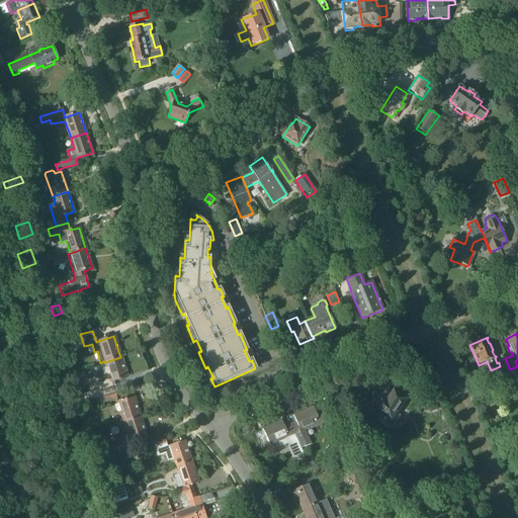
[(111,382),(113,381),(126,377),(120,357),(105,362),(108,373),(111,382)]
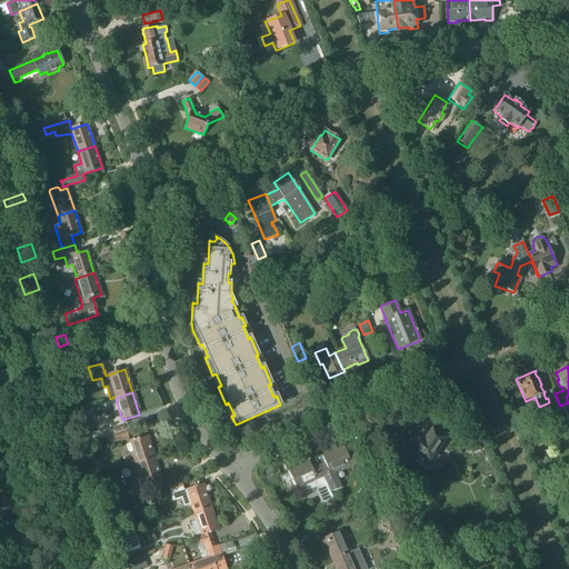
[(547,397),(548,398),(549,402),(552,409),(560,406),(555,393),(547,397)]
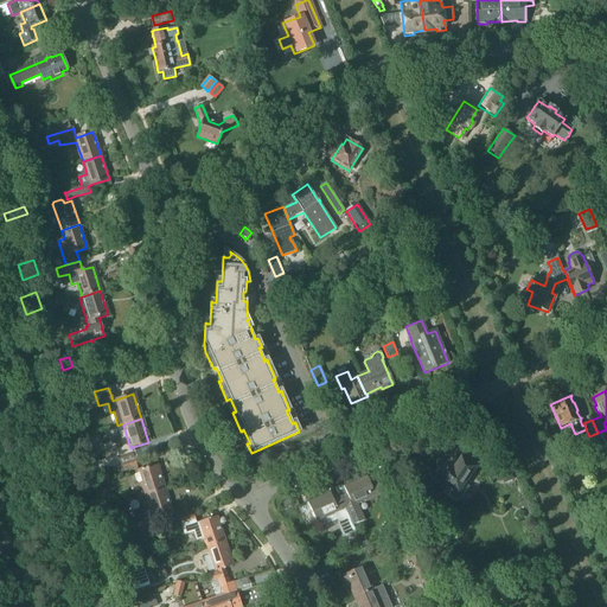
[(116,465),(134,460),(131,448),(127,438),(120,440),(122,447),(114,451),(116,458),(100,462),(98,461),(84,466),(87,475),(116,466),(116,465)]
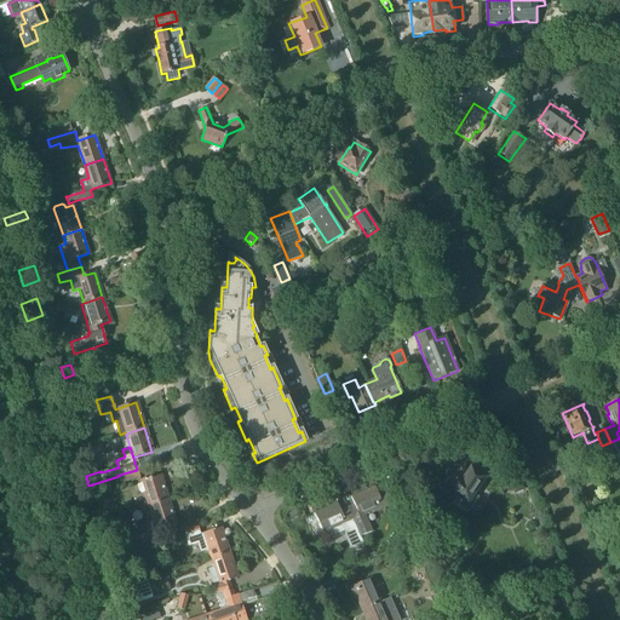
[(469,503),(488,474),(474,464),(463,481),(454,476),(451,476),(448,480),(448,481),(445,482),(440,489),(440,492),(440,493),(441,494),(442,495),(445,495),(446,494),(447,493),(448,491),(458,497),(453,504),(464,511),(466,512),(469,511),(471,510),(472,506),(471,504),(469,503)]
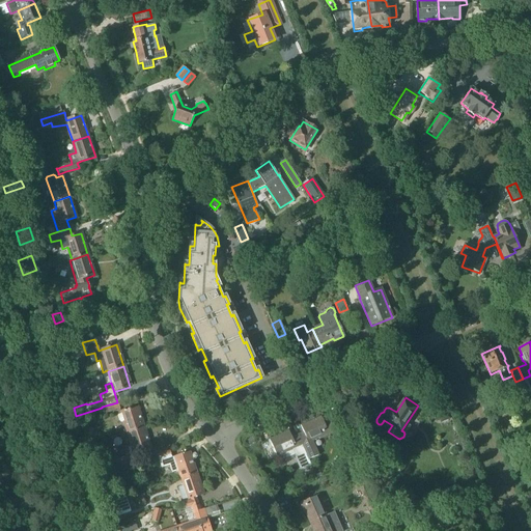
[(104,413),(119,409),(118,404),(117,402),(102,407),(102,408),(104,413)]
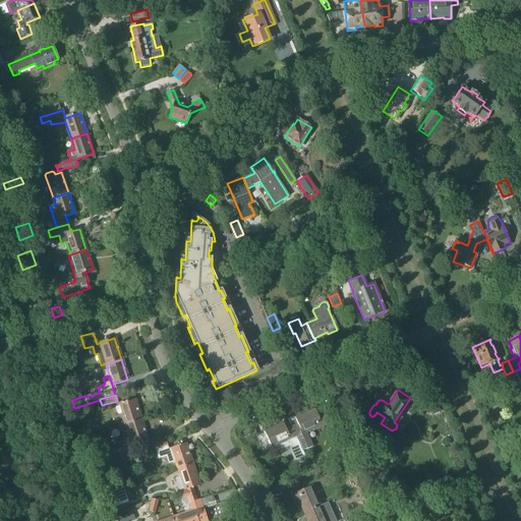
[(435,397),(427,400),(433,415),(441,412),(435,397)]
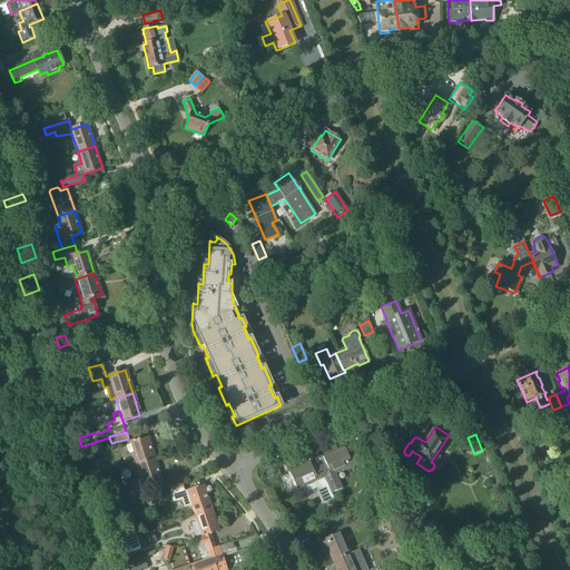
[(154,459),(147,438),(130,443),(130,444),(126,446),(129,454),(134,453),(137,464),(154,459)]
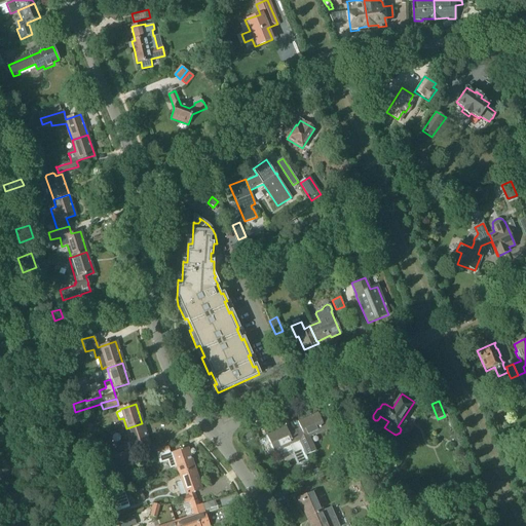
[(300,428),(295,431),(300,444),(306,455),(316,451),(309,437),(315,435),(316,436),(323,433),(321,428),(333,422),(331,416),(321,420),(317,413),(298,422),(298,424),(300,428)]
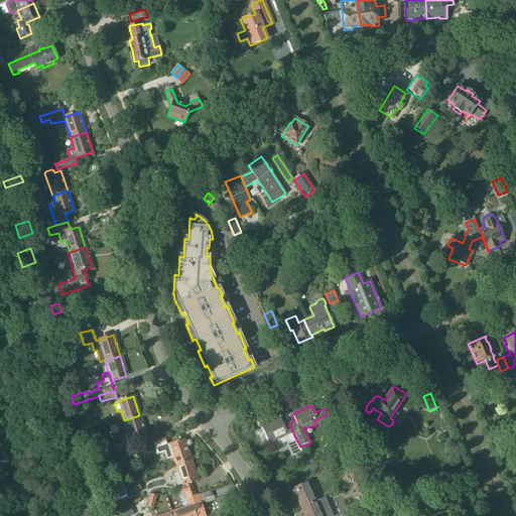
[(139,415),(124,420),(128,432),(122,434),(125,444),(129,443),(131,442),(131,441),(146,436),(139,415)]
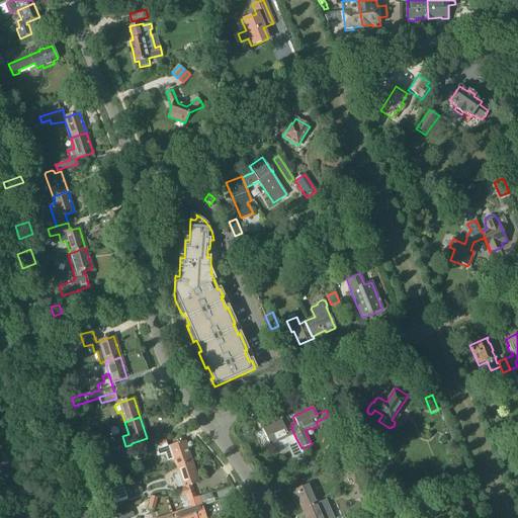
[(271,425),(261,430),(264,436),(265,435),(268,442),(270,446),(288,437),(289,440),(291,439),(295,437),(290,425),(284,427),(281,421),(271,425)]
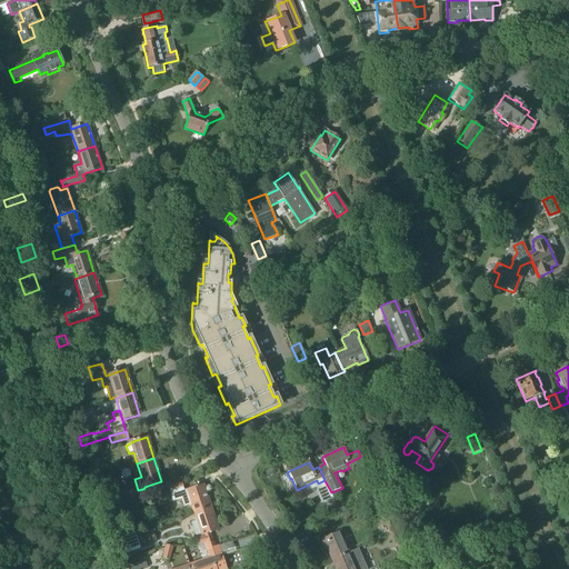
[(185,491),(183,489),(181,482),(168,487),(170,493),(172,501),(181,498),(185,506),(188,505),(189,506),(191,505),(193,512),(210,507),(202,485),(197,487),(197,486),(196,487),(186,490),(185,491)]
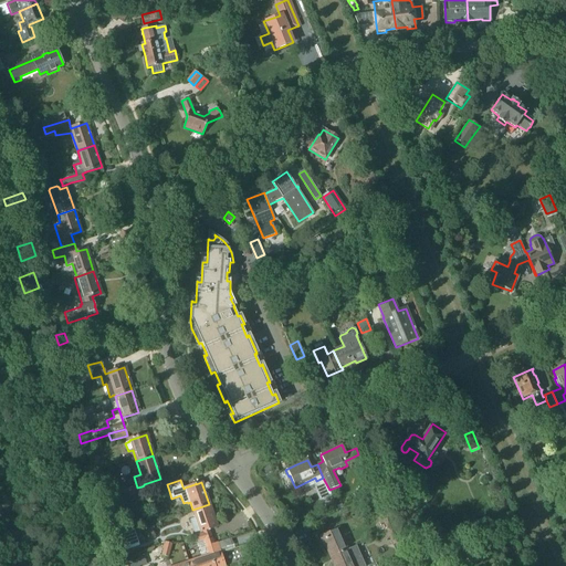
[(125,499),(142,493),(144,492),(142,486),(137,488),(123,492),(125,499)]
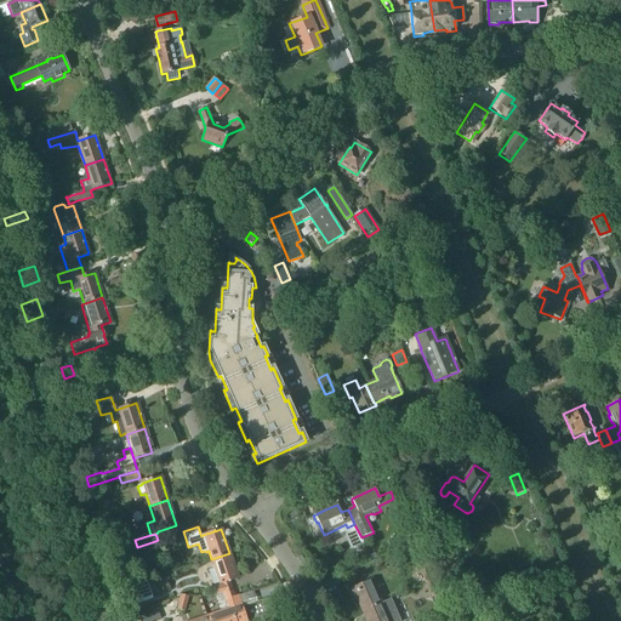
[(220,584),(238,577),(229,553),(211,559),(215,569),(209,571),(214,585),(218,582),(220,584)]
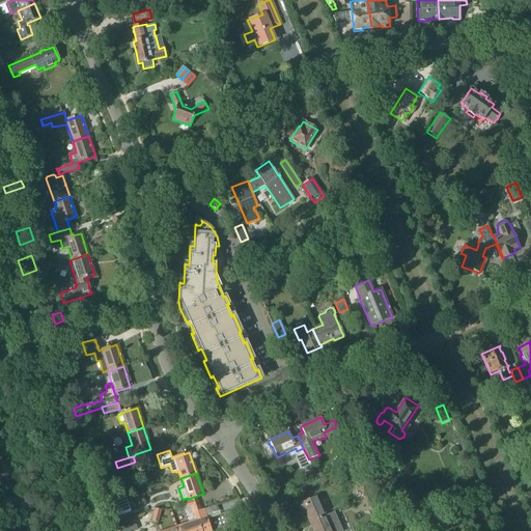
[(364,500),(370,497),(365,485),(359,488),(364,500)]
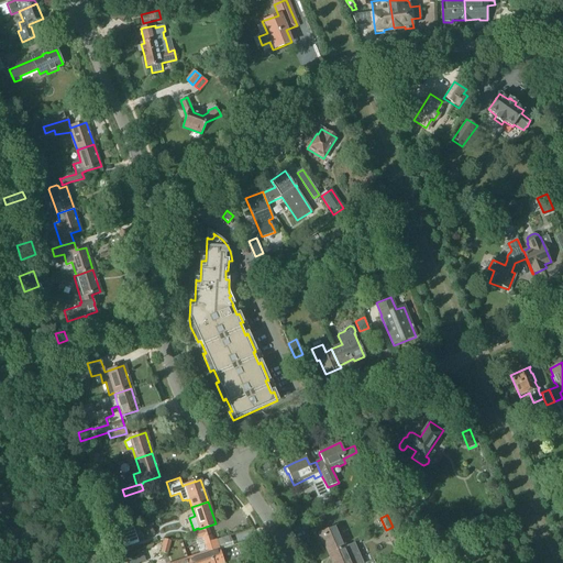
[(485,516),(462,525),(467,537),(490,528),(485,516)]
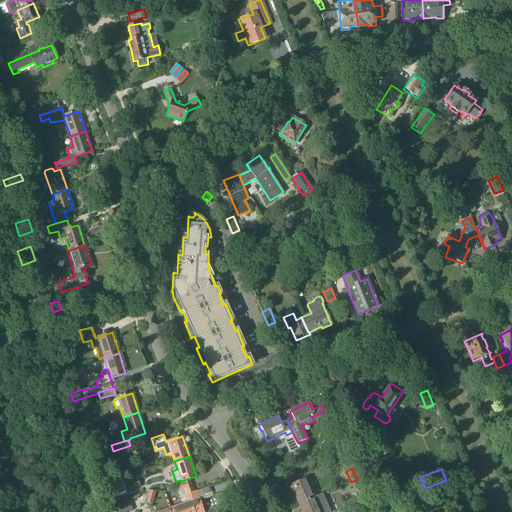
[(298,504),(315,497),(306,477),(289,485),(293,494),(294,494),(298,504)]
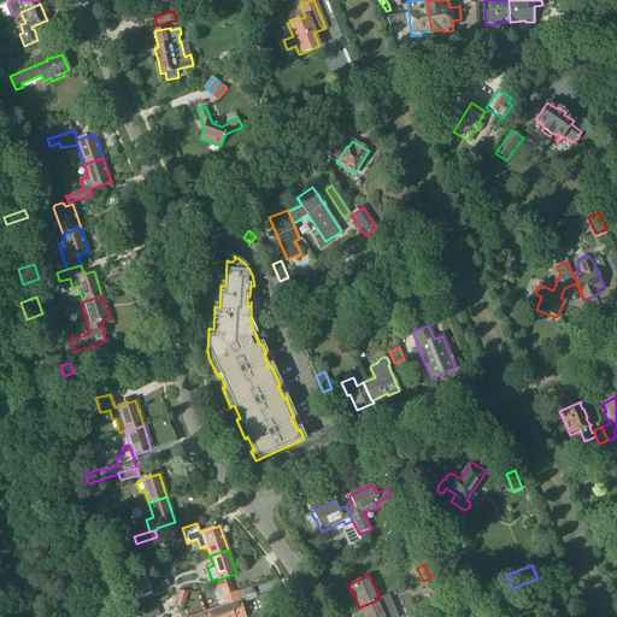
[(152,595),(146,577),(129,583),(135,601),(152,595)]
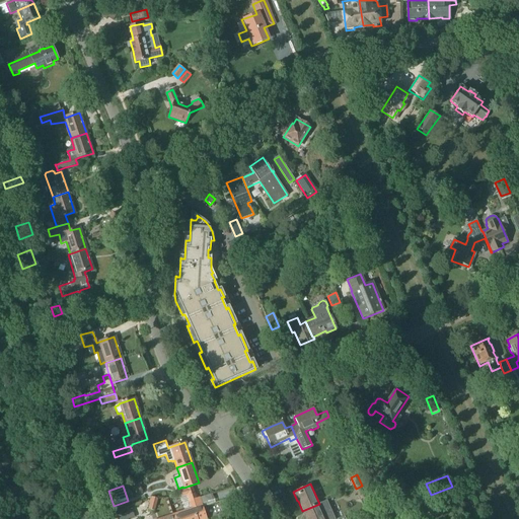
[(362,486),(356,489),(361,500),(366,497),(362,486)]
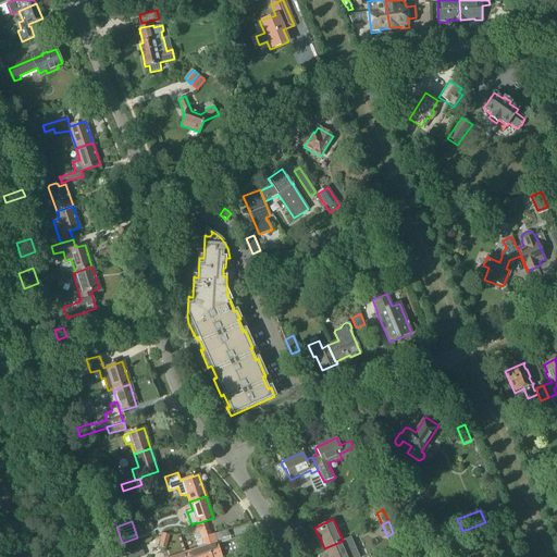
[(201,531),(208,529),(206,522),(194,527),(196,533),(201,531)]
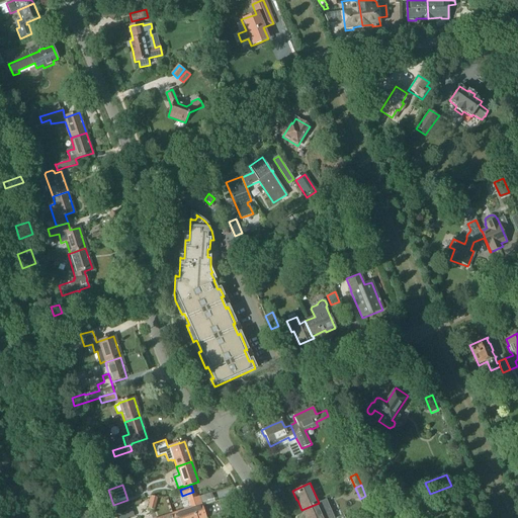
[(193,492),(187,494),(188,494),(191,505),(192,507),(193,508),(196,507),(201,505),(200,503),(198,497),(195,498),(194,494),(193,492)]
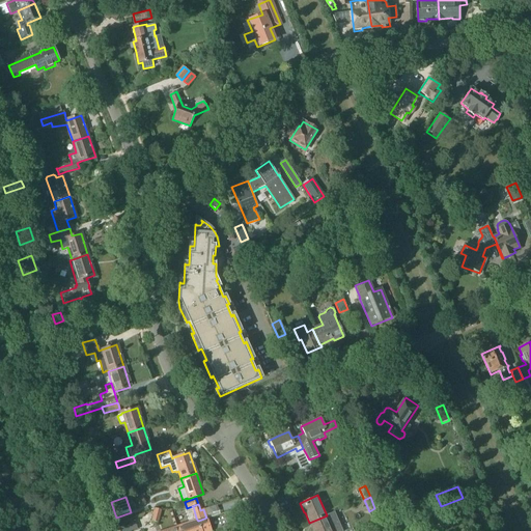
[(158,523),(161,510),(155,508),(151,521),(158,523)]
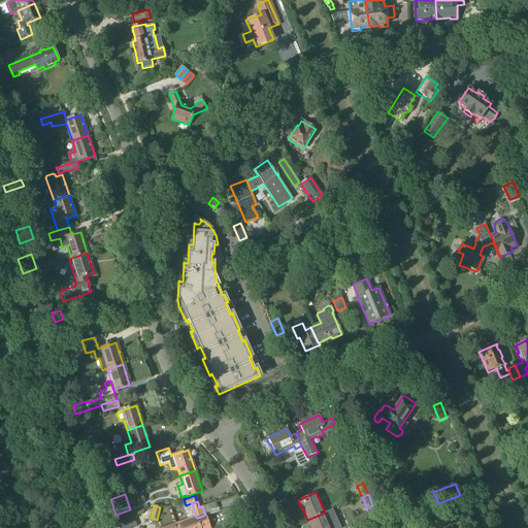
[(331,527),(325,513),(307,520),(310,527),(331,527)]
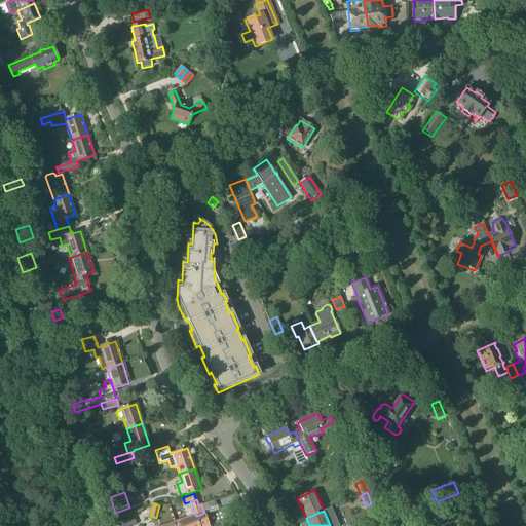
[(176,522),(176,525),(209,525),(204,513),(196,516),(195,515),(176,522)]
